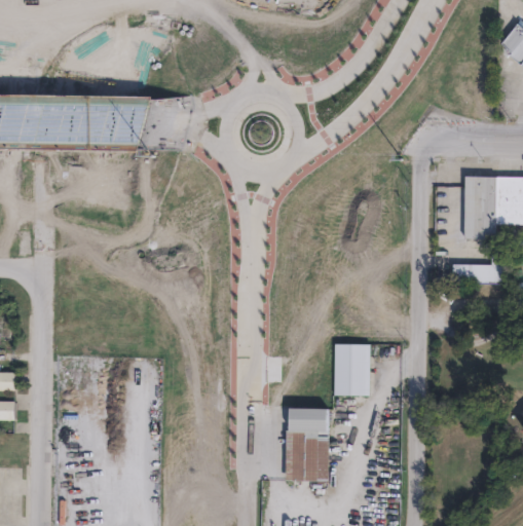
[(522,28),(522,64),(520,62),(511,72),(498,62),(503,57),(501,45),(519,25),(522,28)]
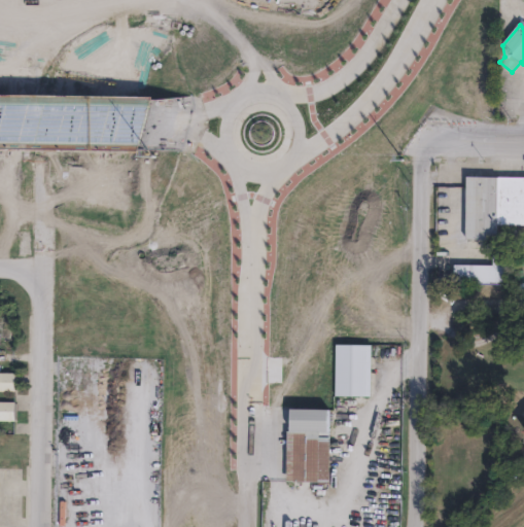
[(497,239),(466,239),(465,178),(523,178),(523,224),(497,224),(497,239)]
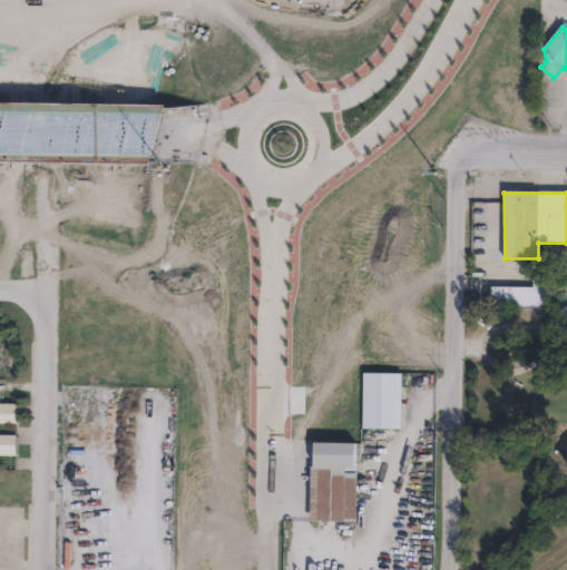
[(547,274),(546,308),(486,308),(486,287),(529,287),(529,274),(547,274)]
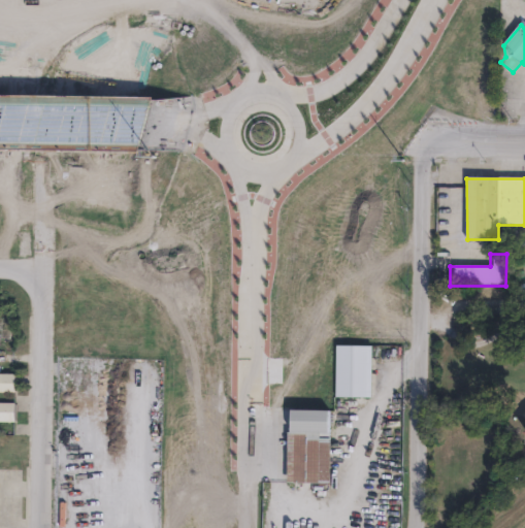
[(371,345),(370,396),(335,396),(335,344),(371,345)]
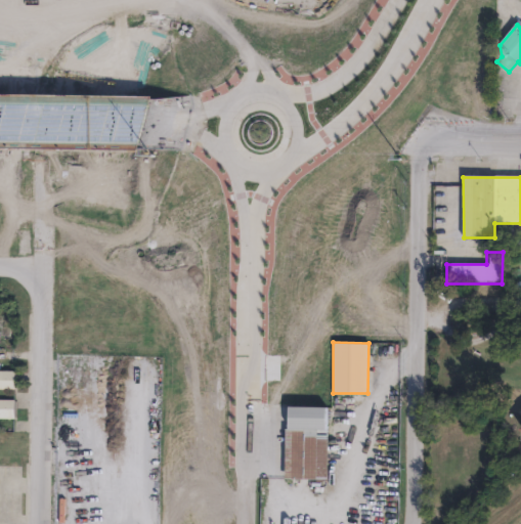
[(15,388),(0,388),(0,369),(15,370),(15,388)]
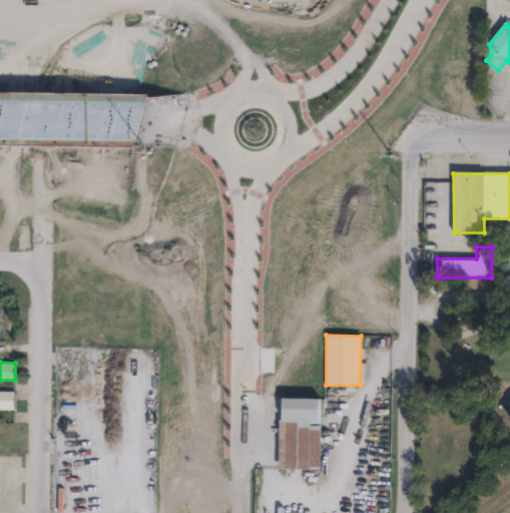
[(14,409),(0,409),(0,391),(14,391),(14,409)]
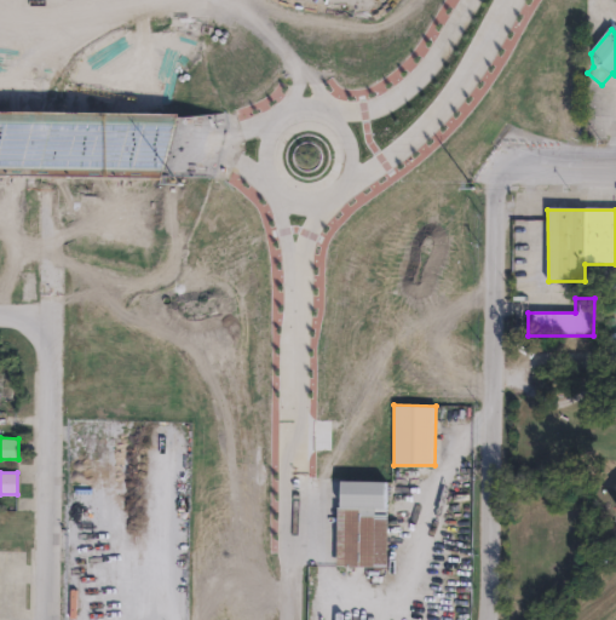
[(379,566),(329,566),(329,506),(338,506),(338,481),(379,482),(379,566)]
